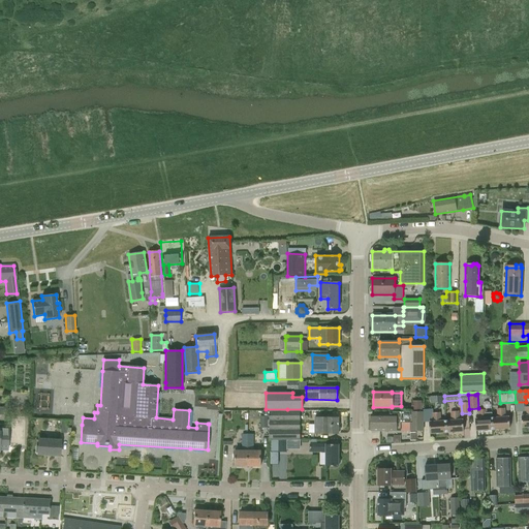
[(498,417),(492,418),(493,429),(509,428),(508,416),(505,417),(504,408),(497,409),(498,417)]
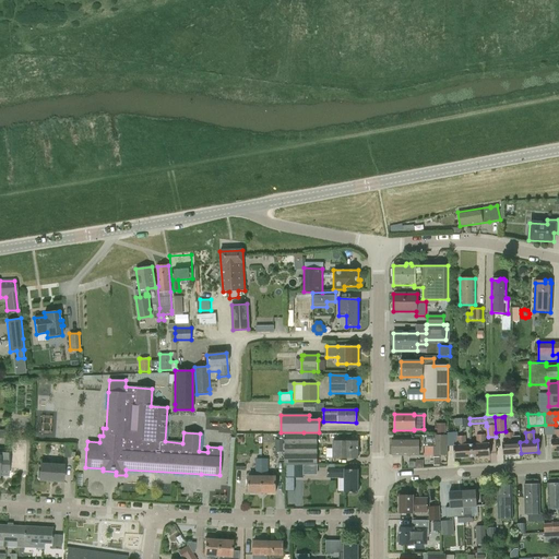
[(503,455),(521,453),(520,442),(520,436),(514,437),(514,432),(506,433),(507,442),(502,443),(503,455)]
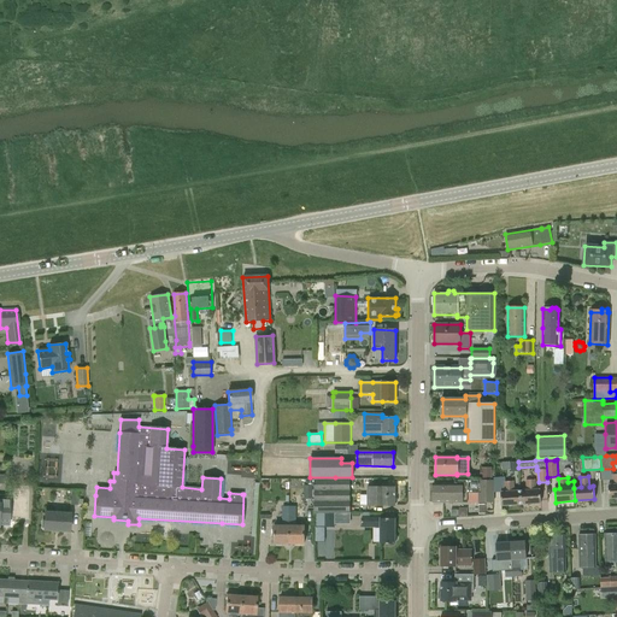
[(315,513),(316,513),(325,513),(335,513),(350,512),(350,479),(315,480),(315,513)]
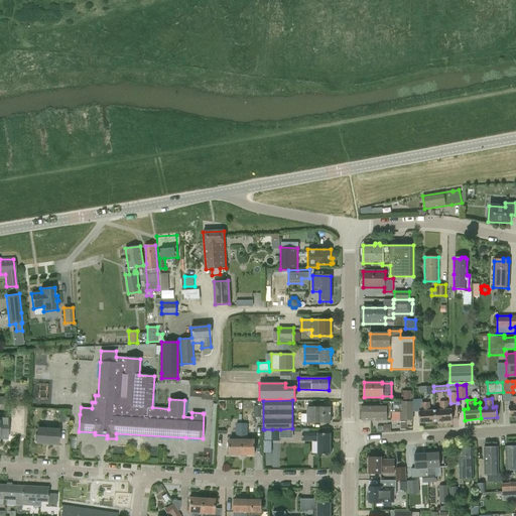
[(362,420),(412,420),(413,420),(412,401),(380,401),(380,404),(362,404),(362,420)]
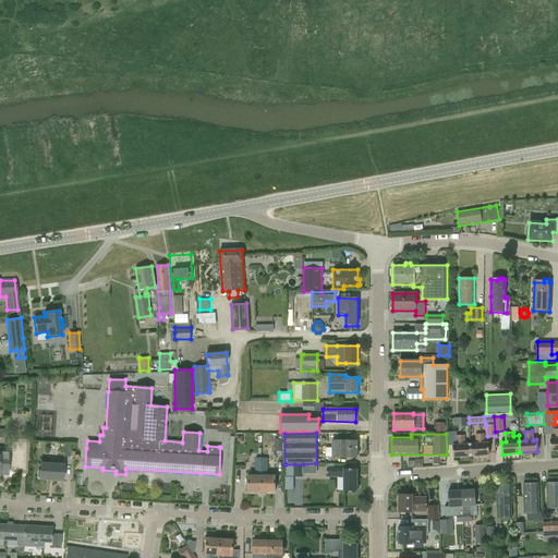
[(476,445),(471,445),(472,457),(489,456),(488,444),(484,444),(484,435),(475,436),(476,445)]
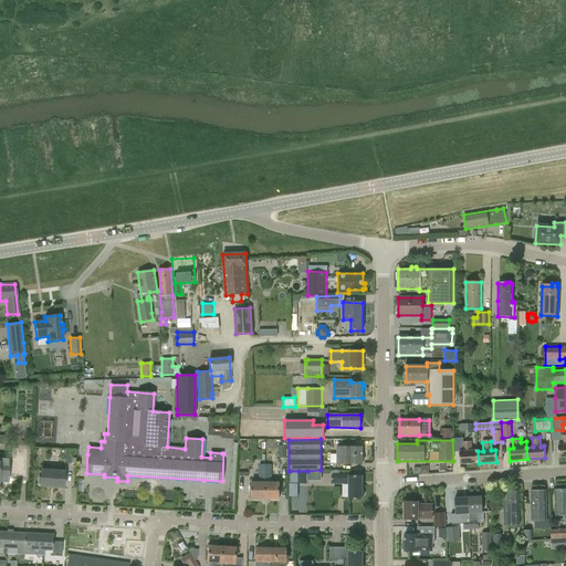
[(479,463),(478,451),(471,452),(471,442),(463,443),(463,452),(460,452),(460,464),(479,463)]
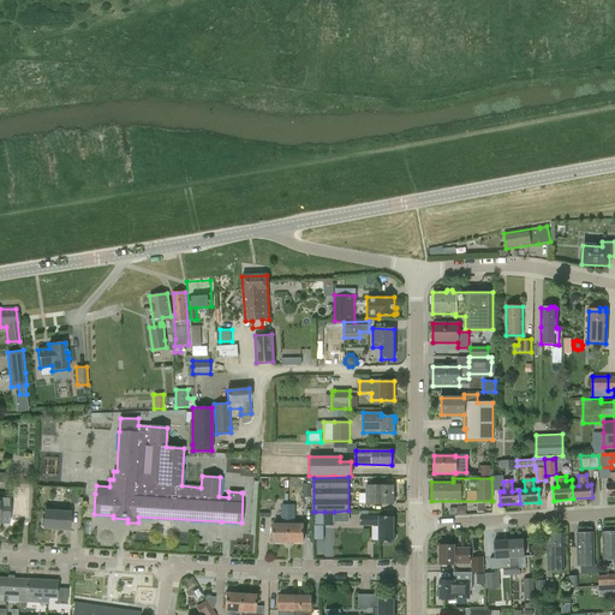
[(394,485),(366,485),(366,503),(394,503),(394,485)]
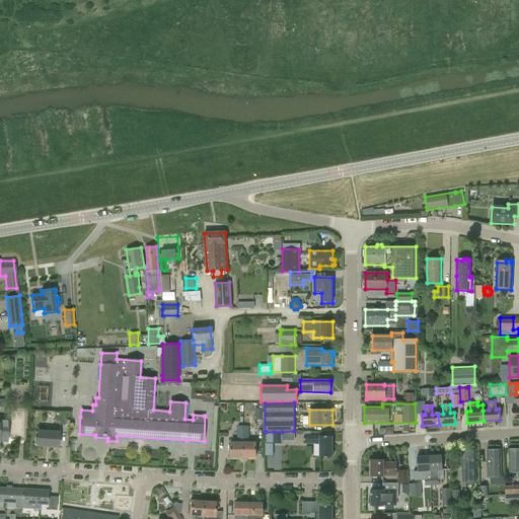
[(243,457),(244,426),(237,426),(237,442),(231,442),(231,457),(243,457)]
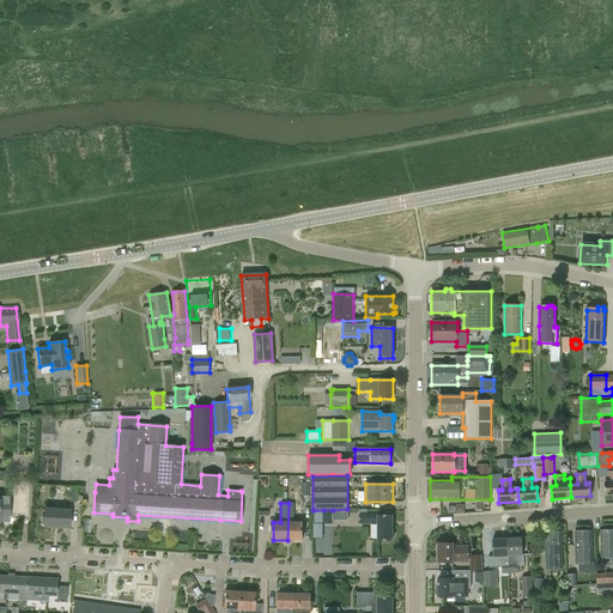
[(295,503),(289,503),(287,540),(303,540),(303,523),(295,522),(295,503)]
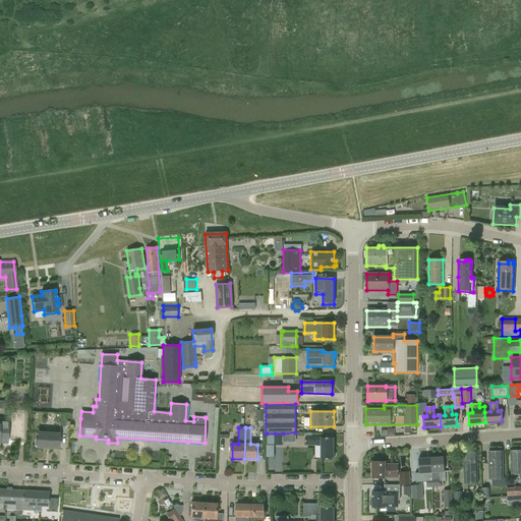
[(38,432),(38,440),(36,439),(35,446),(37,446),(37,448),(58,449),(59,435),(38,432)]
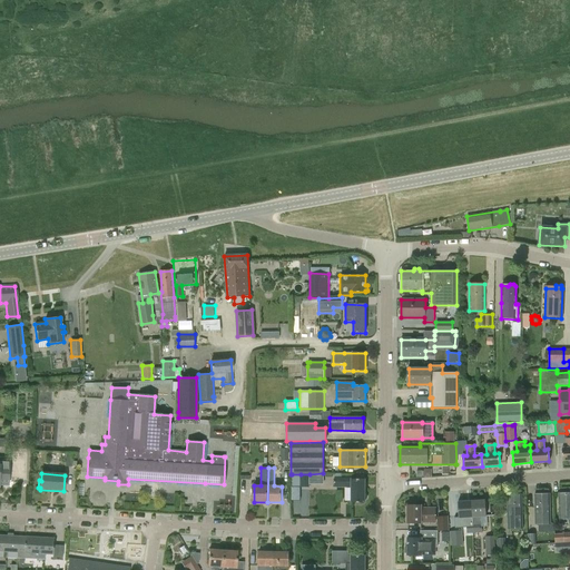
[(301,474),(301,488),(310,488),(310,474),(301,474)]
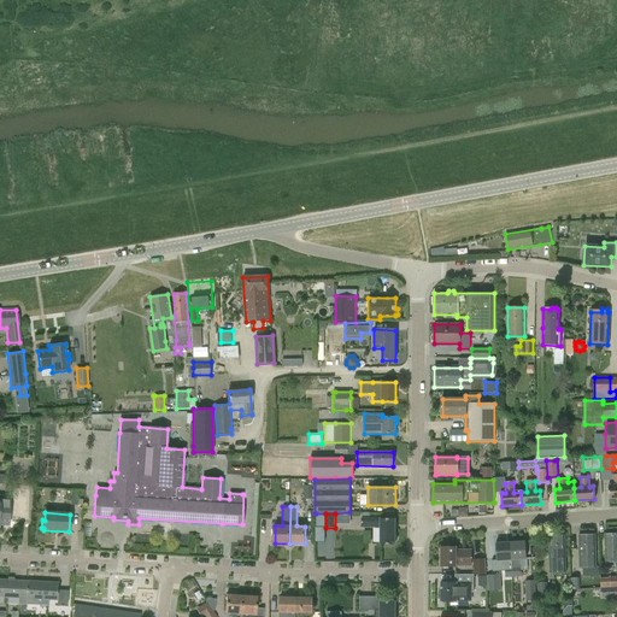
[(395,535),(395,519),(381,518),(381,517),(370,517),(363,517),(363,528),(376,528),(377,523),(381,523),(381,544),(395,545),(395,541),(397,540),(397,539),(398,539),(398,538),(397,538),(397,536),(395,535)]
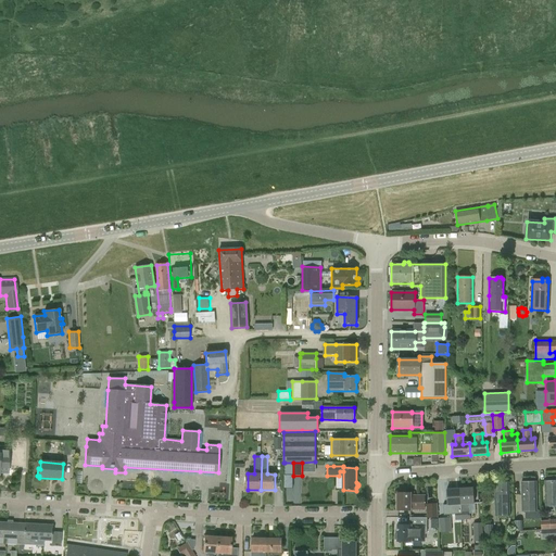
[(555,480),(545,481),(546,505),(555,504),(555,480)]
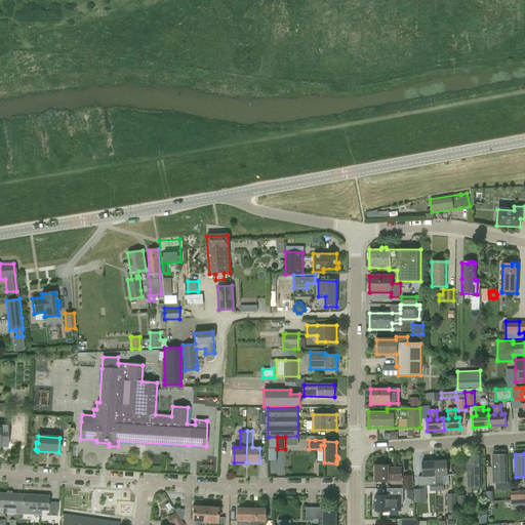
[(493,483),(508,483),(507,454),(493,455),(493,483)]
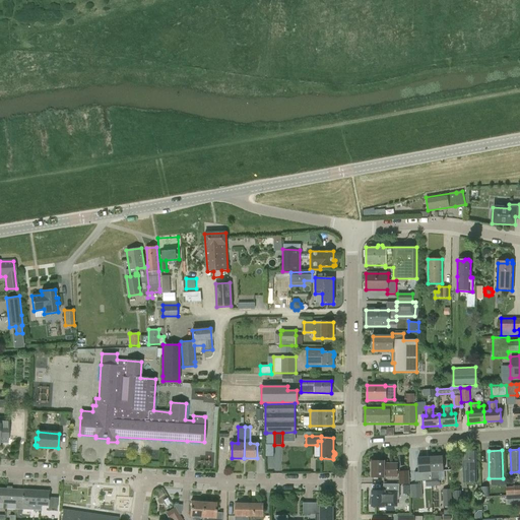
[(464,480),(476,479),(475,451),(463,451),(464,480)]
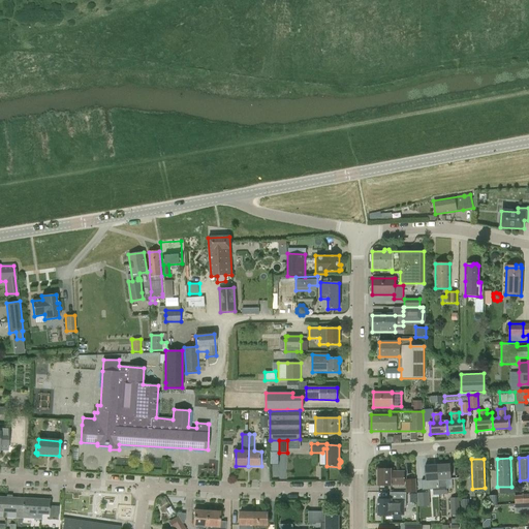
[(440,495),(438,465),(426,466),(426,481),(432,480),(432,492),(433,492),(433,495),(440,495)]
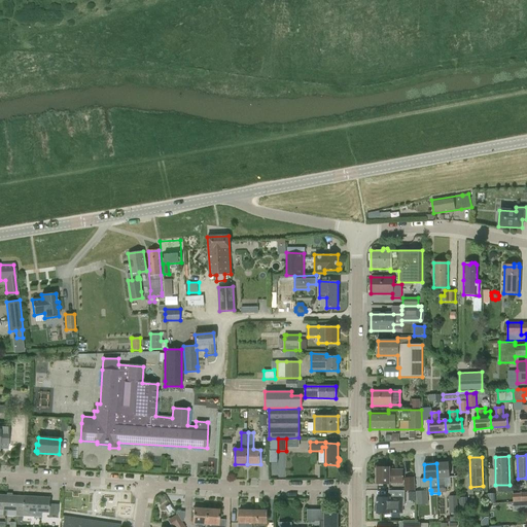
[(449,463),(436,463),(438,493),(444,492),(443,487),(446,487),(445,478),(450,478),(449,463)]
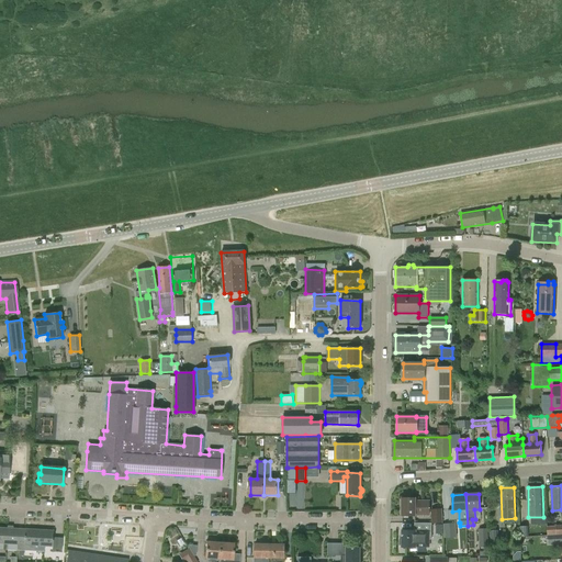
[(429,516),(429,503),(416,502),(416,499),(402,499),(402,517),(416,517),(416,516),(429,516)]
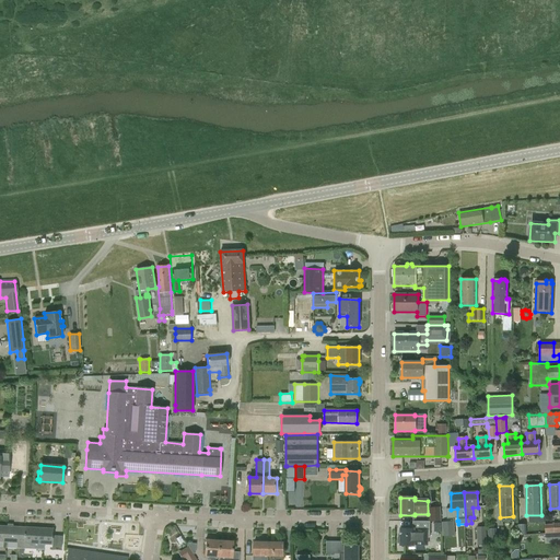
[(429,521),(429,522),(430,522),(441,522),(440,508),(429,508),(429,521)]
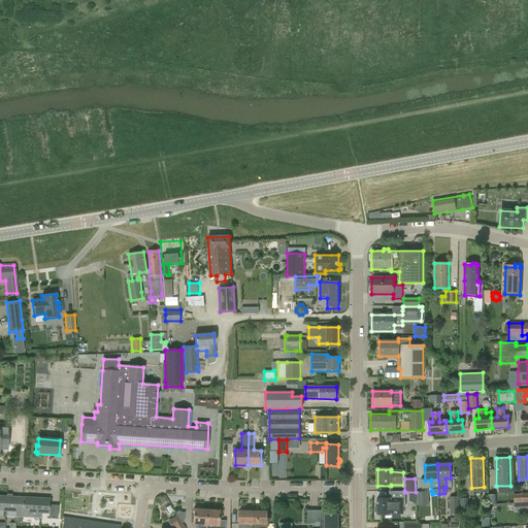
[(405,492),(404,492),(389,492),(389,498),(377,498),(377,515),(390,515),(403,515),(403,506),(405,506),(405,492)]
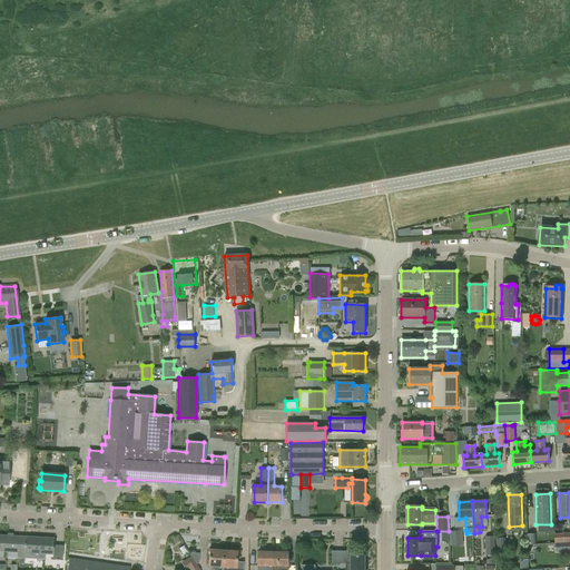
[(462,531),(450,531),(450,546),(463,546),(462,531)]
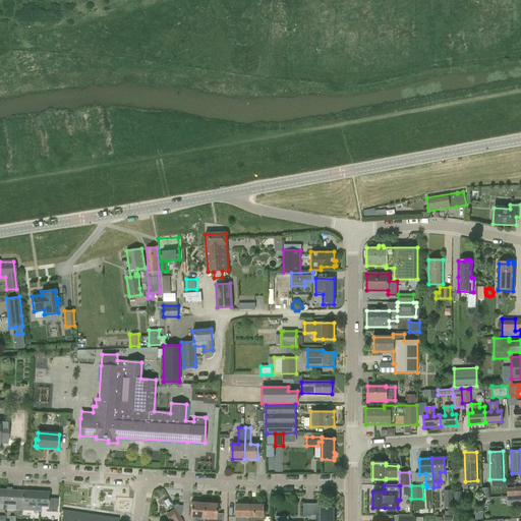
[(0,503),(14,505),(14,504),(14,503),(21,503),(22,490),(0,488),(0,503)]
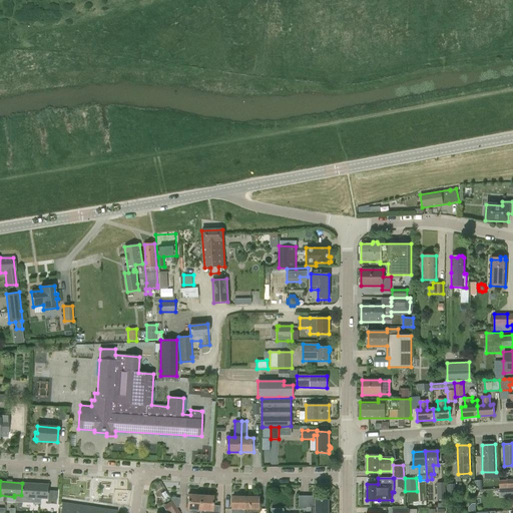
[(14,496),(14,497),(14,501),(14,502),(40,504),(40,498),(47,499),(47,501),(56,502),(56,491),(48,491),(48,484),(22,483),(21,495),(14,495),(14,496)]
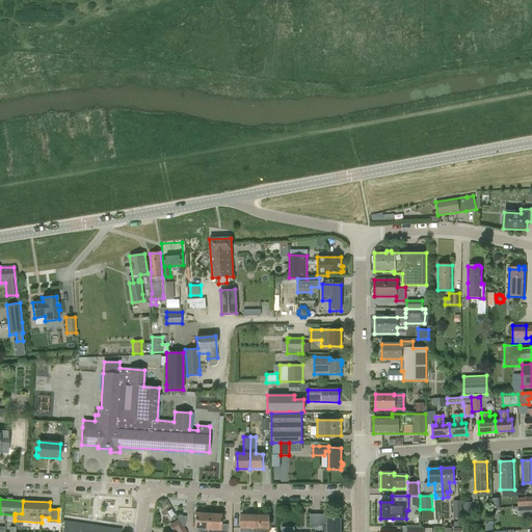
[(461,501),(452,501),(453,517),(461,517),(461,501)]
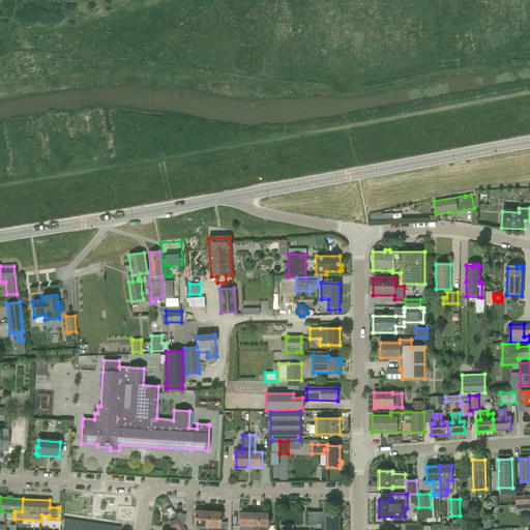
[(462,512),(464,512),(470,512),(469,500),(462,501),(462,512)]
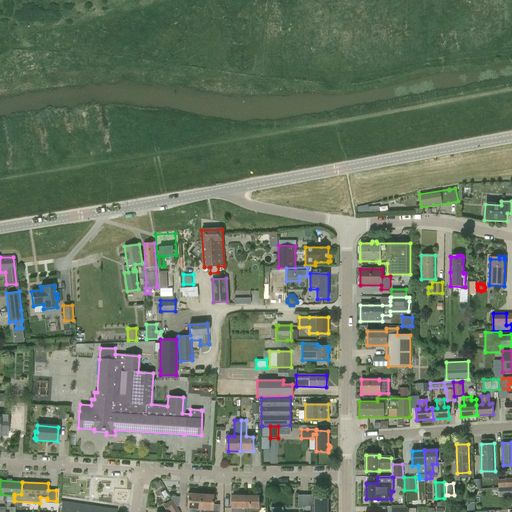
[(199,510),(200,494),(188,494),(187,509),(199,510)]
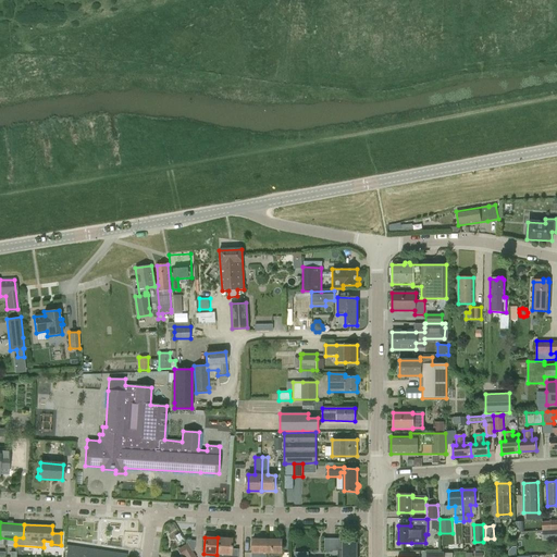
[(218,537),(217,555),(215,556),(236,556),(237,549),(231,548),(232,539),(218,537)]
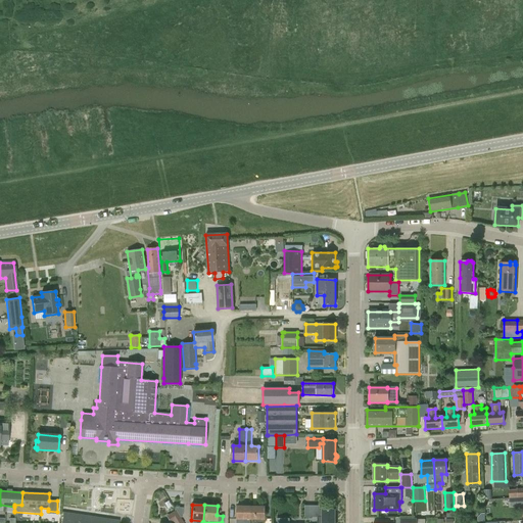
[(323,506),(305,507),(305,515),(305,517),(318,517),(317,522),(334,522),(335,515),(335,510),(323,510),(323,506)]
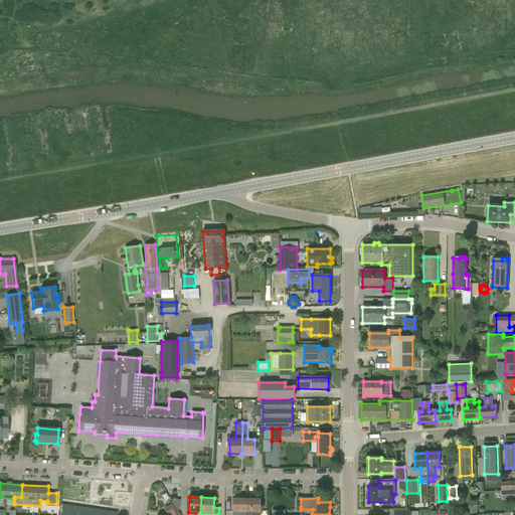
[(171,499),(177,509),(179,509),(180,500),(171,499)]
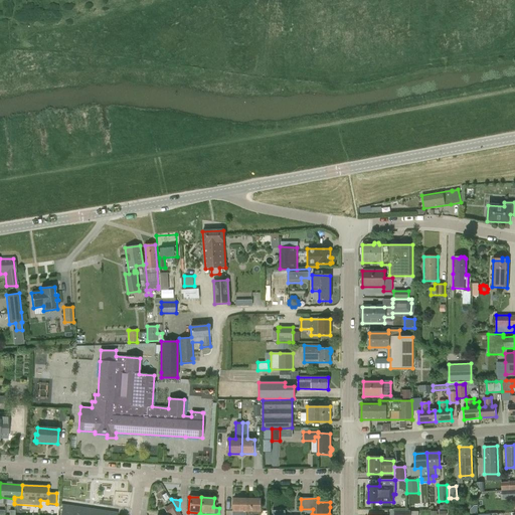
[(234,514),(247,514),(247,511),(247,507),(247,499),(234,499),(234,507),(234,514)]
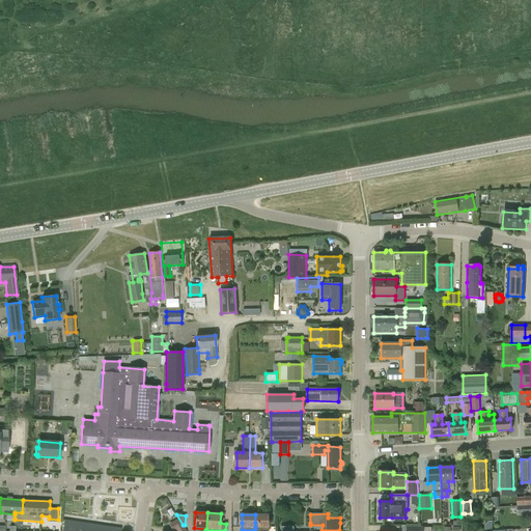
[(269,530),(269,514),(255,514),(255,523),(255,527),(255,530),(269,530)]
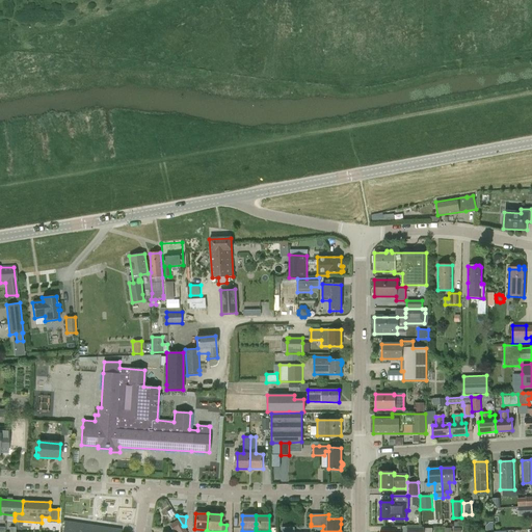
[(168,525),(173,531),(176,530),(177,531),(186,531),(178,520),(169,524),(168,525)]
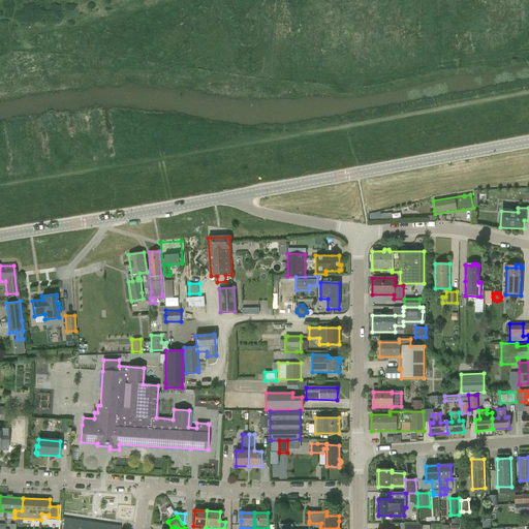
[(120,528),(120,526),(64,518),(62,528),(120,528)]
